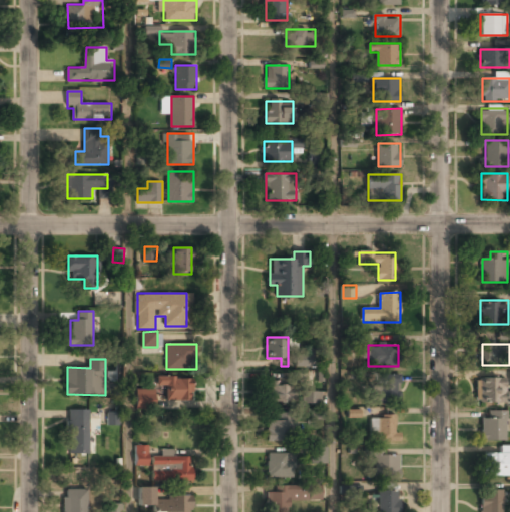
[(401,404),(401,374),(384,374),(384,387),(373,387),(373,404),(401,404)]
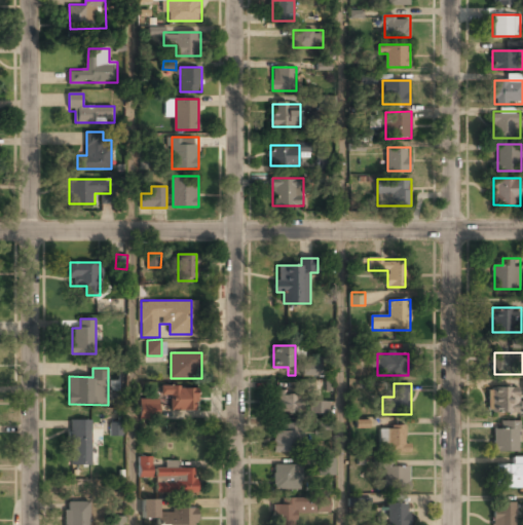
[(199,386),(163,386),(163,396),(173,396),(173,410),(199,410),(199,386)]
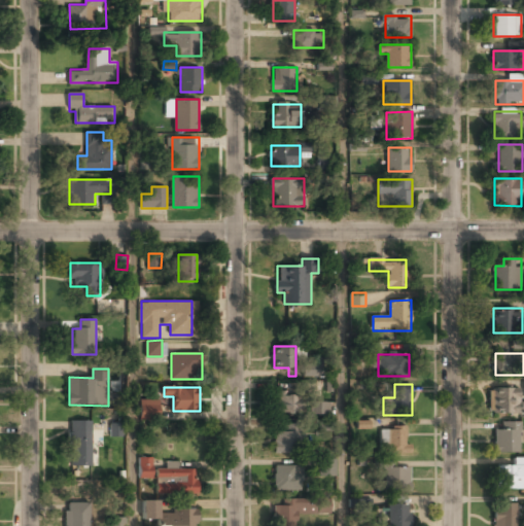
[(492,388),(492,413),(523,413),(523,388),(492,388)]
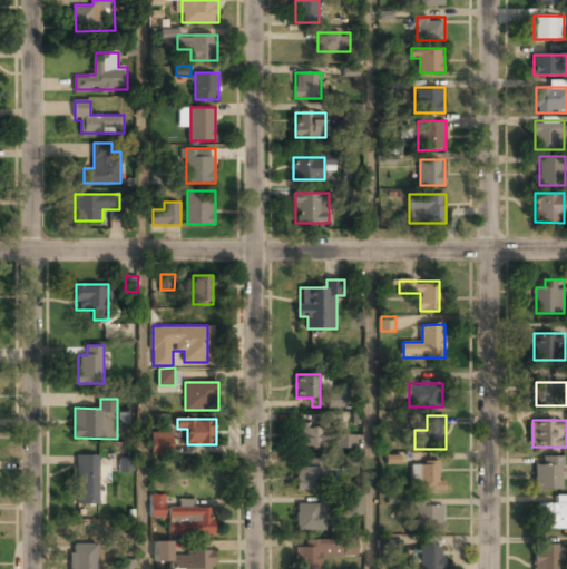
[(325,447),(325,427),(297,427),(297,447),(325,447)]
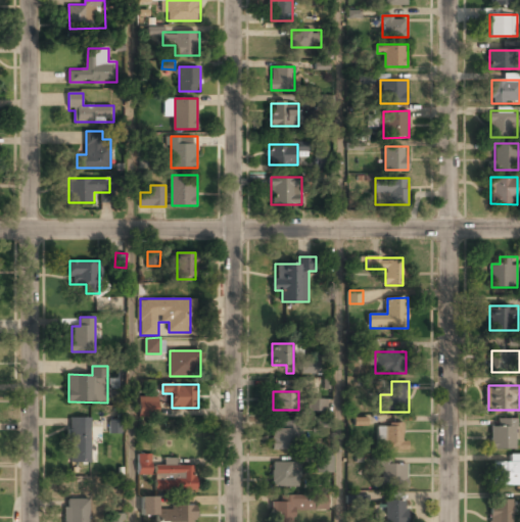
[(158,397),(141,397),(141,415),(157,416),(158,397)]
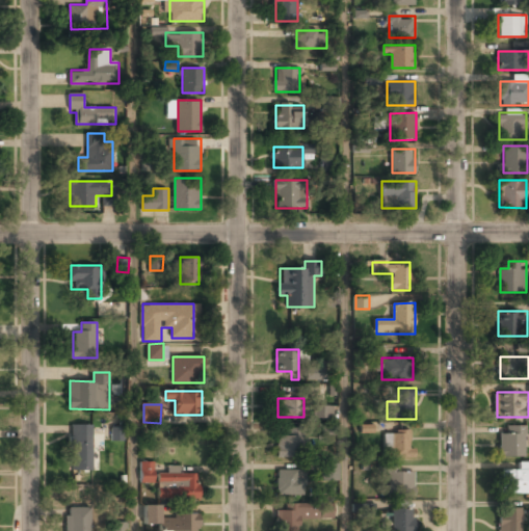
[(329,406),(315,406),(315,417),(329,417),(329,406)]
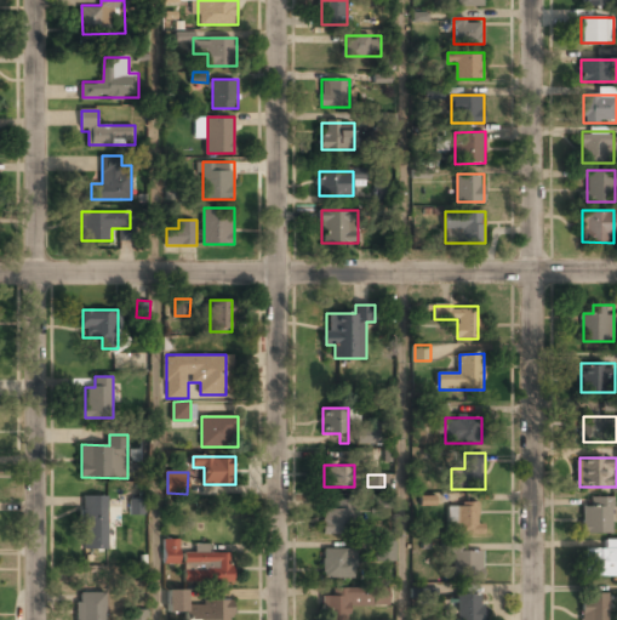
[(395,495),(380,495),(380,507),(395,507),(395,495)]
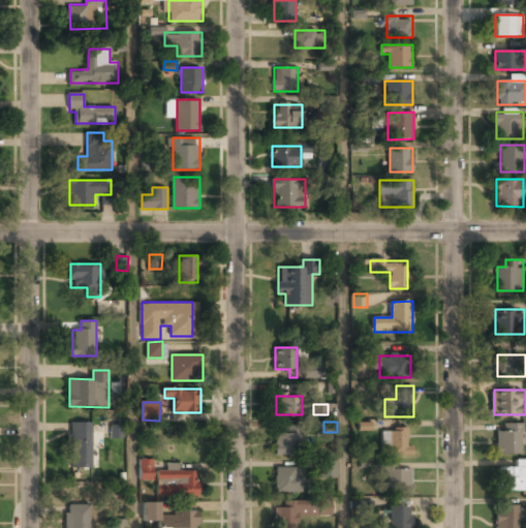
[(373,422),(361,422),(361,430),(373,430),(373,422)]
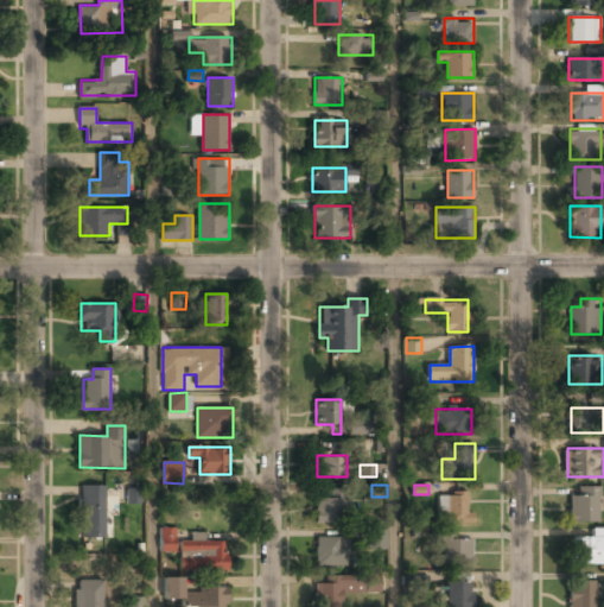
[(601,486),(579,486),(579,494),(571,494),(571,522),(601,522),(601,486)]
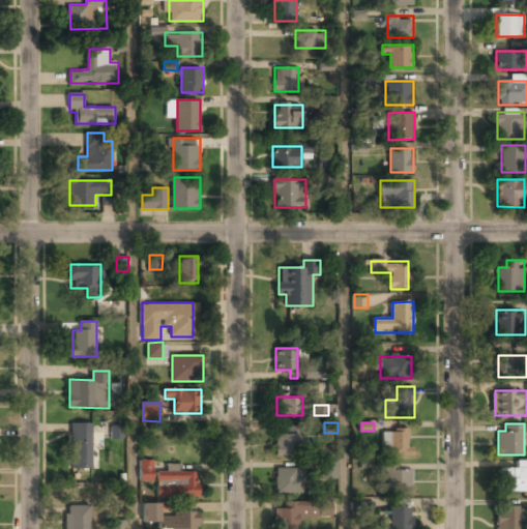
[(72,424),(71,468),(94,468),(95,424),(72,424)]
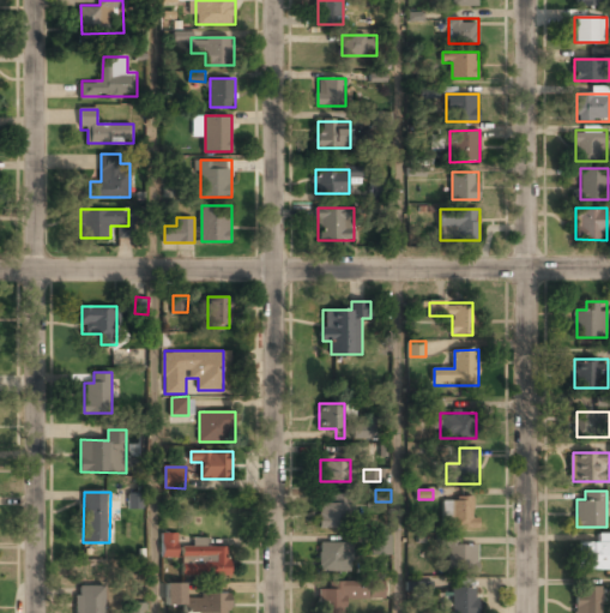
[(131,508),(145,508),(145,492),(131,492),(131,508)]
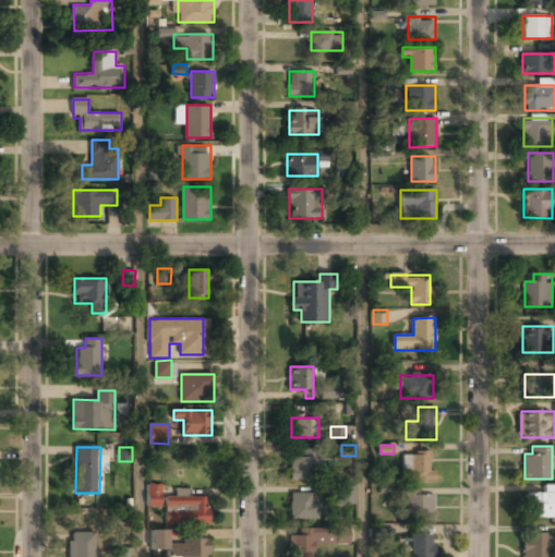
[(433,480),(433,451),(405,451),(405,480),(433,480)]
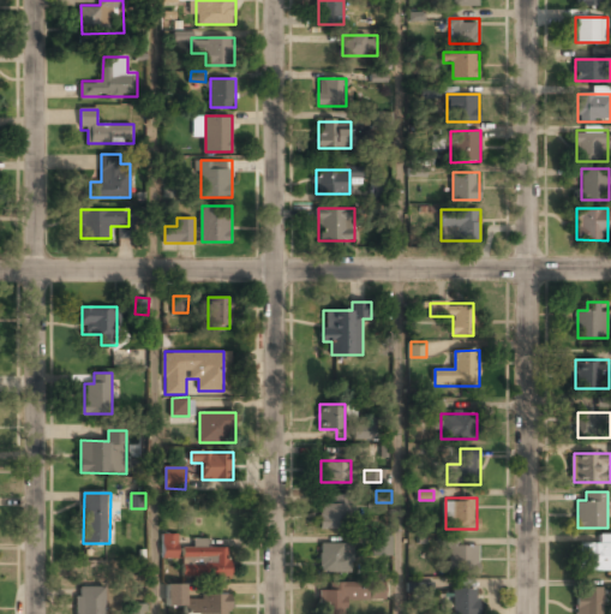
[(321,504),(321,529),(347,529),(347,504),(321,504)]
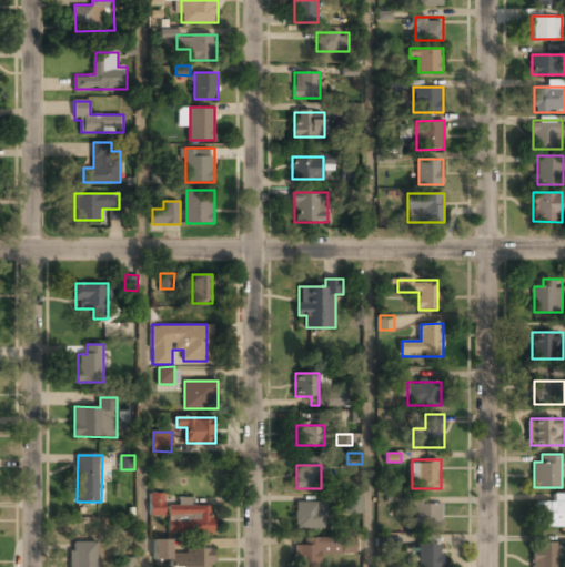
[(152,514),(167,514),(167,492),(152,492),(152,514)]
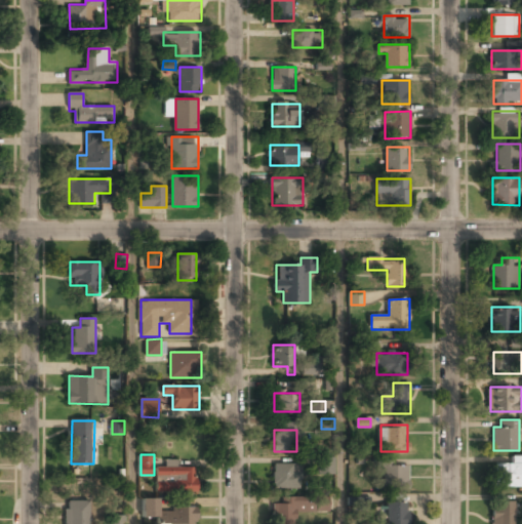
[(521,456),(513,457),(514,462),(498,464),(498,486),(521,485),(521,456)]
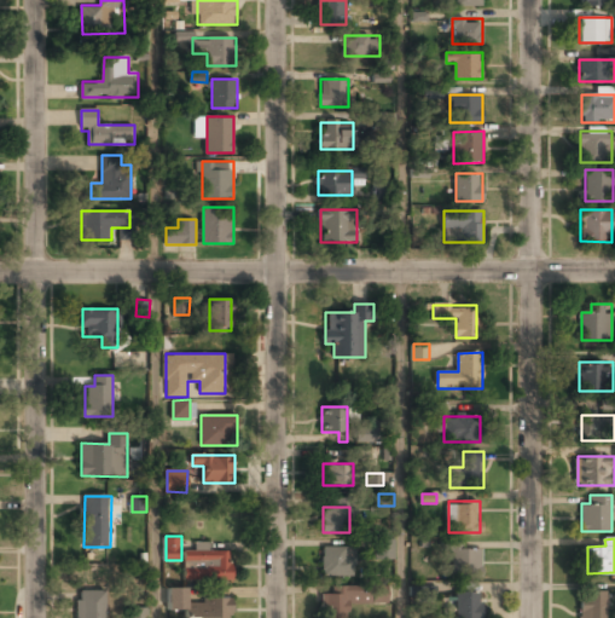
[(452,577),(482,577),(482,548),(463,548),(463,541),(452,541),(452,577)]
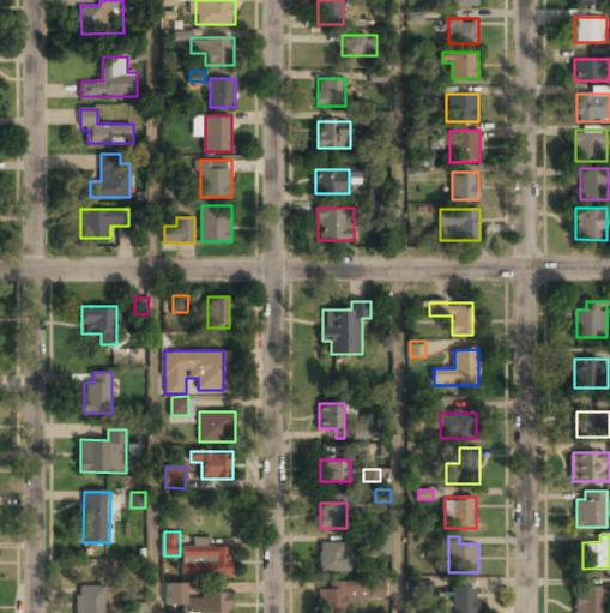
[(320,571),(349,571),(349,544),(320,544),(320,571)]
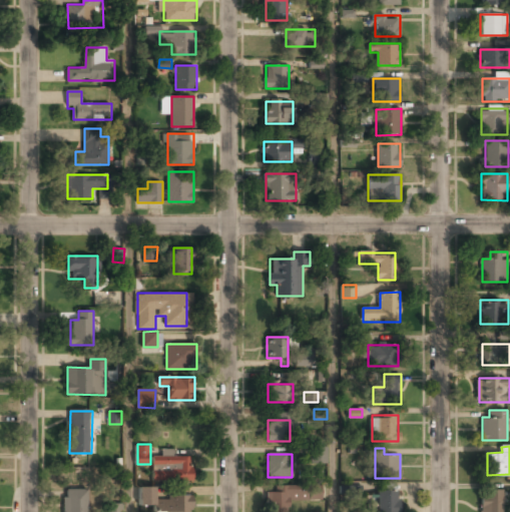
[(193,480),(193,456),(153,456),(153,480),(193,480)]
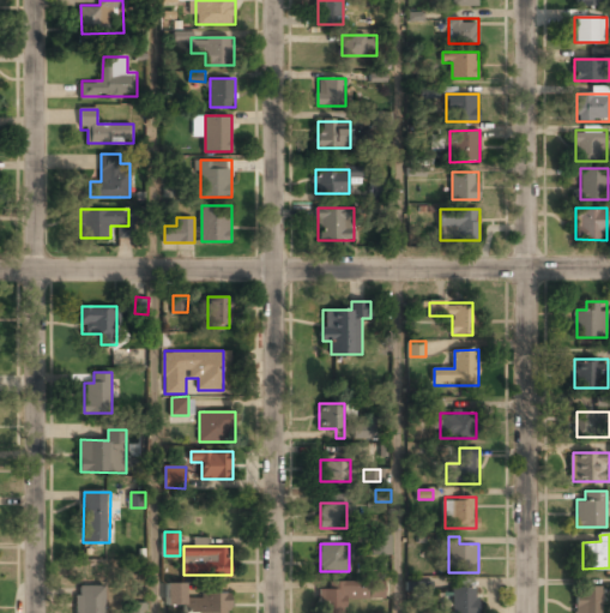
[(385,581),(331,581),(331,588),(320,588),(320,612),(346,612),(346,600),(385,600),(385,581)]
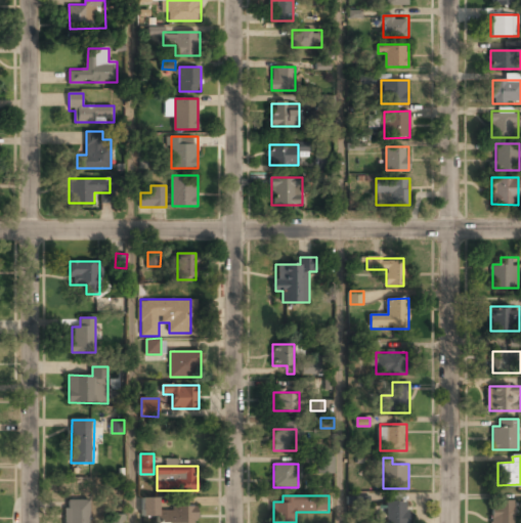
[(159,497),(142,497),(142,517),(159,517),(159,522),(198,522),(198,508),(159,507),(159,497)]
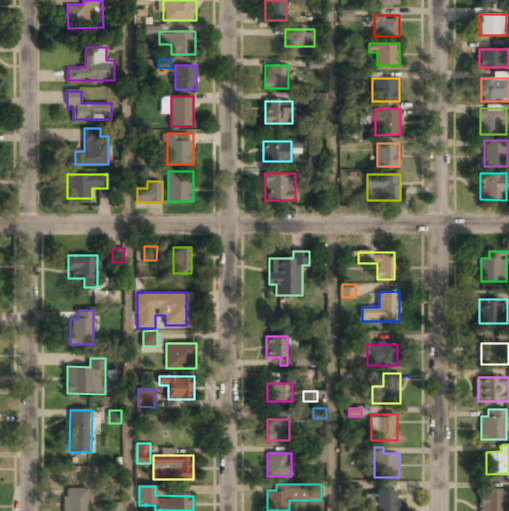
[(64,488),(64,510),(89,510),(89,488),(64,488)]
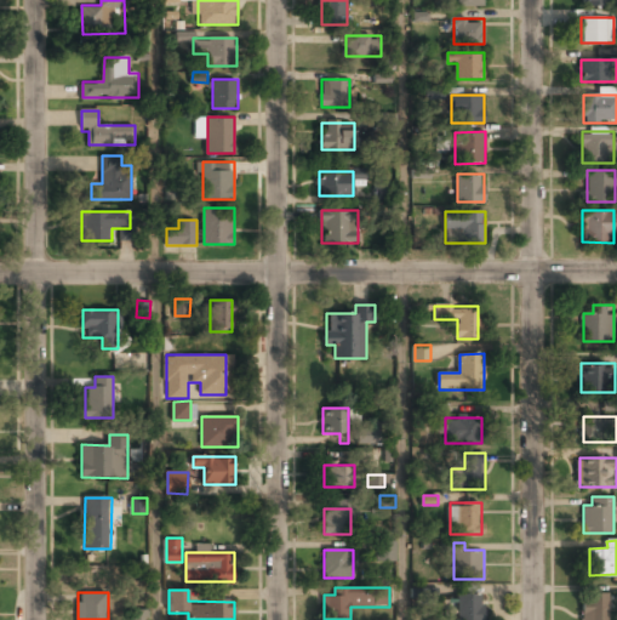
[(484,619),(484,592),(460,592),(460,619),(484,619)]
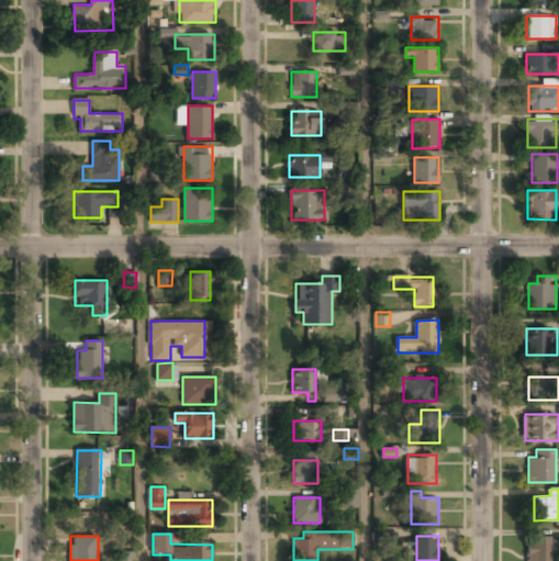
[(552,560),(552,536),(528,536),(528,560),(552,560)]
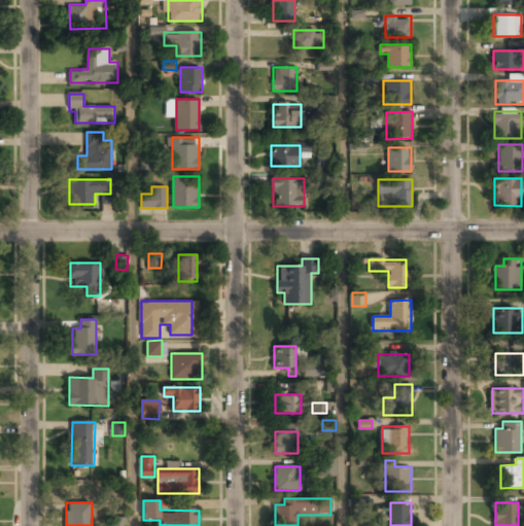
[(114,525),(127,525),(128,517),(115,516),(114,525)]
